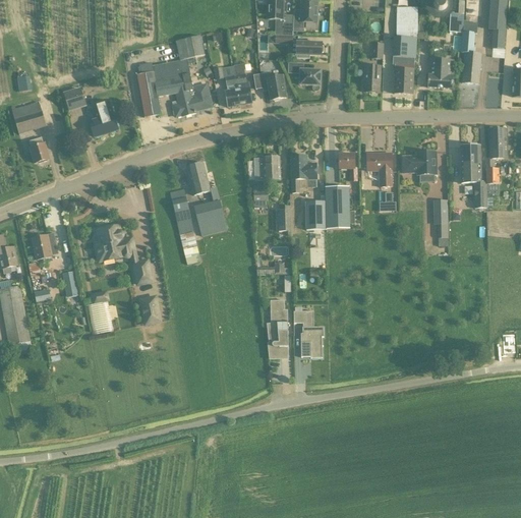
[(283,18),(284,0),(268,0),(267,18),(283,18)]
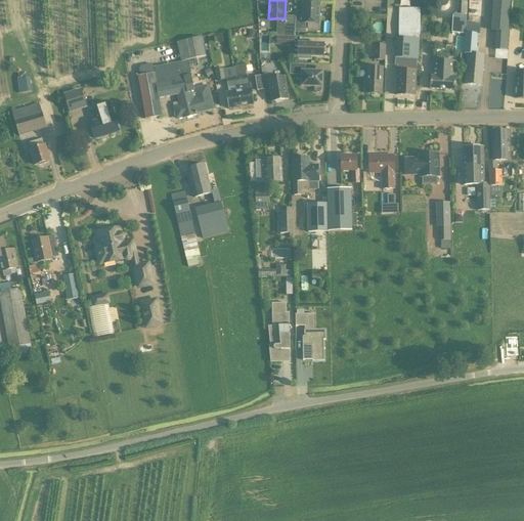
[(295,20),(295,31),(305,31),(306,20),(318,22),(319,0),(303,0),(303,7),(296,8),(295,20)]
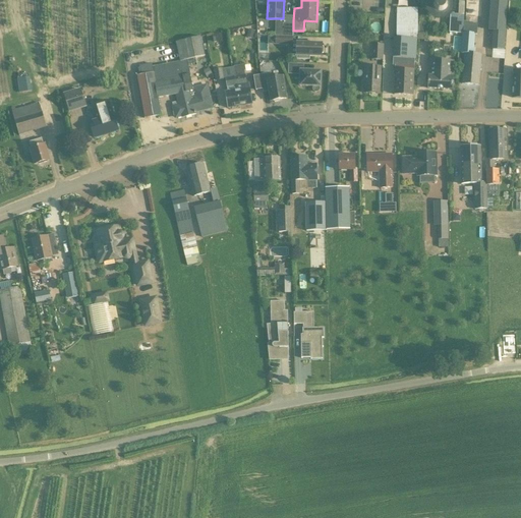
[(440,12),(444,12),(447,10),(449,7),(449,3),(449,0),(431,0),(430,3),(431,7),(433,10),(437,12),(440,12)]
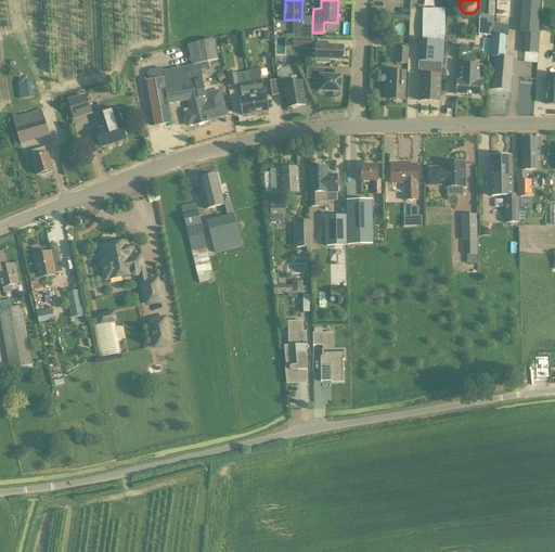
[(478,33),(492,33),(493,22),(494,12),(494,0),(482,0),(481,12),(479,12),(478,31),(478,33)]
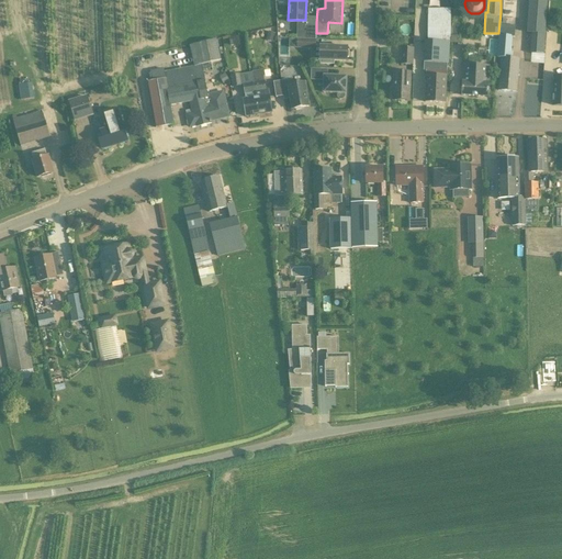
[(531,31),(530,51),(543,52),(544,32),(547,0),(528,0),(526,31),(531,31)]
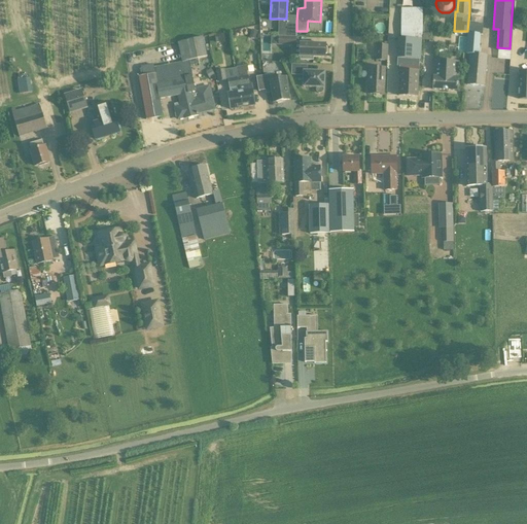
[(422,35),(422,5),(401,5),(402,35),(422,35)]
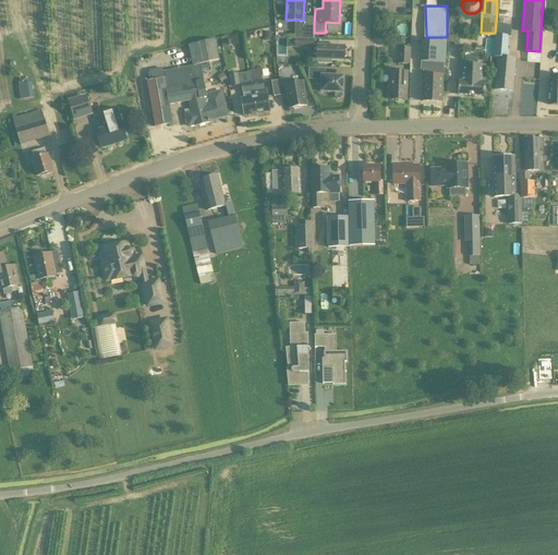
[(303,22),(302,36),(314,36),(314,33),(314,22),(303,22)]
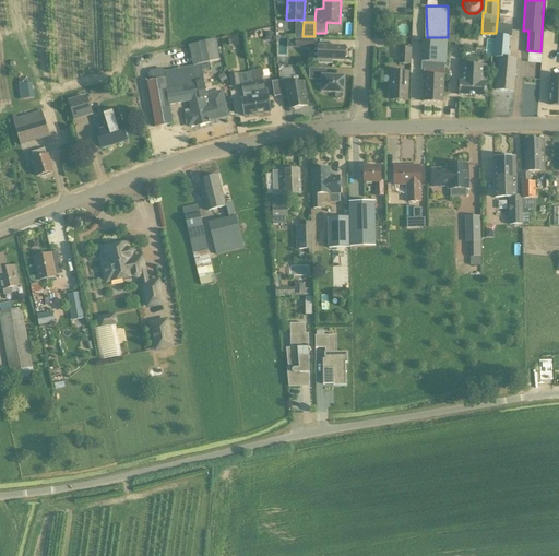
[(496,33),(495,47),(494,55),(497,55),(496,87),(498,87),(514,89),(518,56),(510,55),(510,49),(509,49),(509,35),(511,35),(512,22),(497,22),(496,33)]
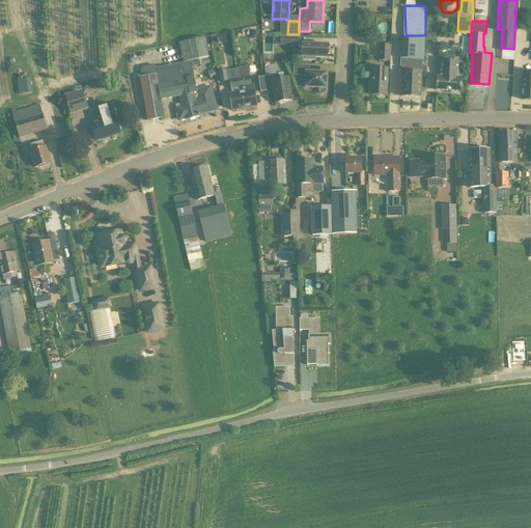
[(274,33),(274,43),(281,43),(296,43),(296,58),(315,58),(315,55),(328,55),(328,53),(329,53),(330,46),(328,45),(328,43),(303,42),(299,42),(299,34),(287,34),(281,34),(274,33)]
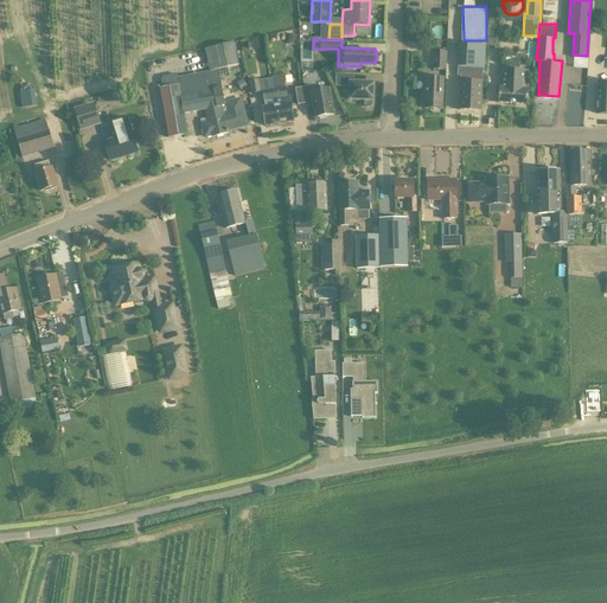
[(244,108),(242,95),(224,100),(218,68),(238,63),(234,40),(222,42),(205,46),(210,69),(178,75),(177,72),(177,71),(163,74),(161,77),(163,84),(159,85),(167,132),(168,135),(187,132),(184,111),(205,108),(206,117),(200,120),(204,136),(213,134),(228,130),(229,129),(249,124),(244,108)]
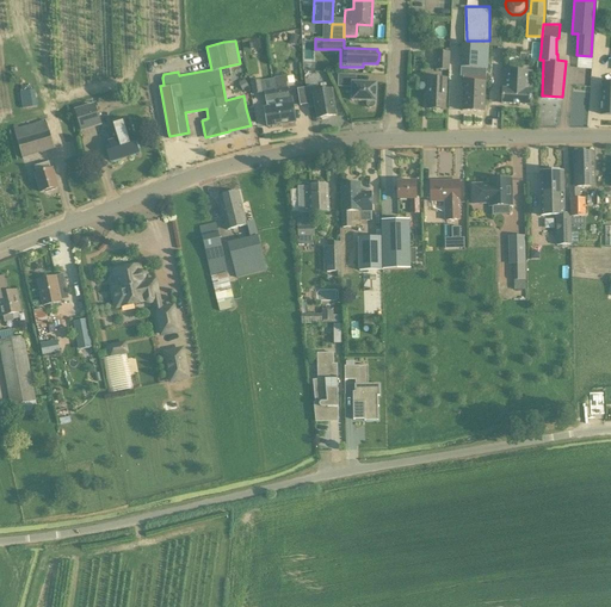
[(461,73),(463,74),(462,107),(483,109),(485,81),(486,66),(488,66),(489,43),(461,42),(460,64),(461,64),(461,73)]
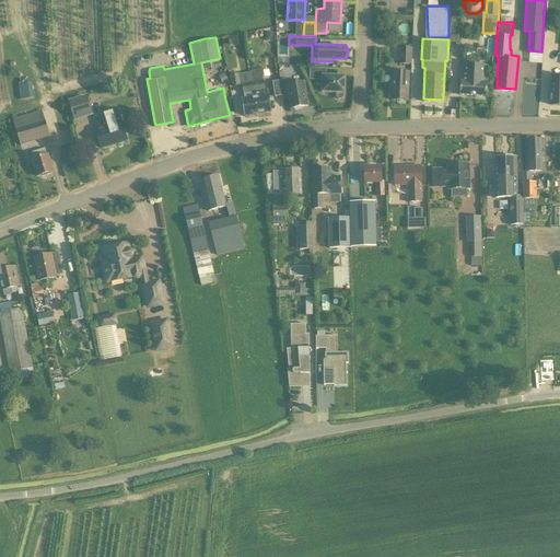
[(411,62),(412,46),(399,45),(398,61),(411,62)]
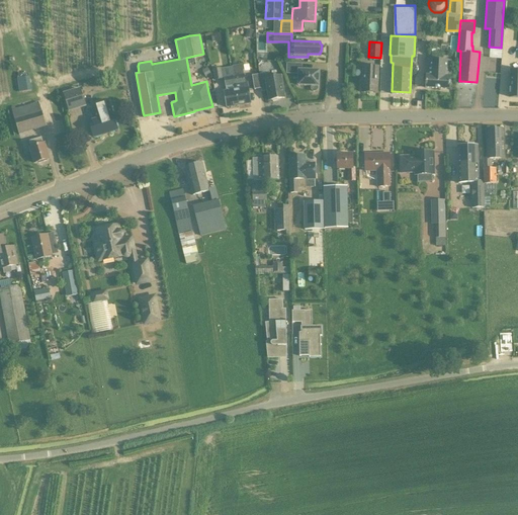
[(426,88),(450,89),(451,59),(428,58),(426,88)]
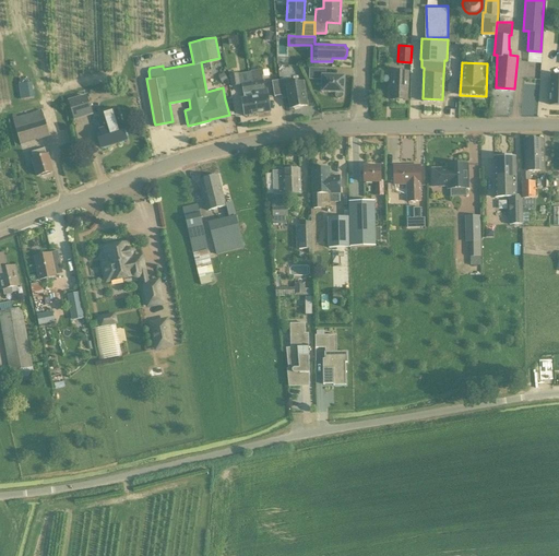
[(250,69),(252,79),(257,111),(270,109),(268,91),(266,92),(265,86),(264,86),(262,78),(261,67),(250,69)]
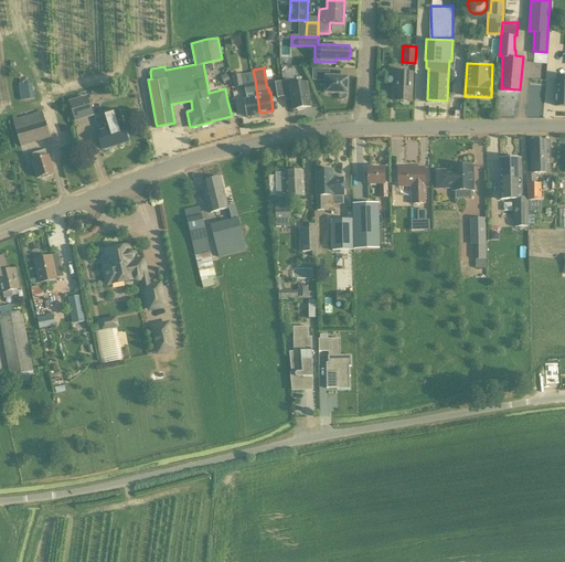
[(348,92),(348,75),(329,74),(329,67),(313,67),(312,77),(326,77),(326,91),(339,91),(339,94),(340,96),(341,97),(344,97),(345,96),(347,94),(347,92),(348,92)]
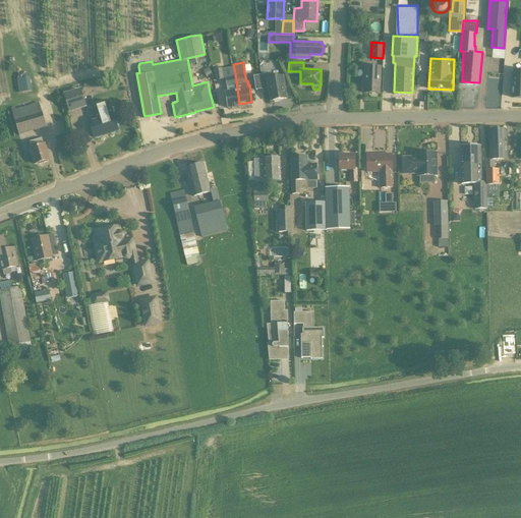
[(381,92),(381,65),(365,64),(364,92),(381,92)]
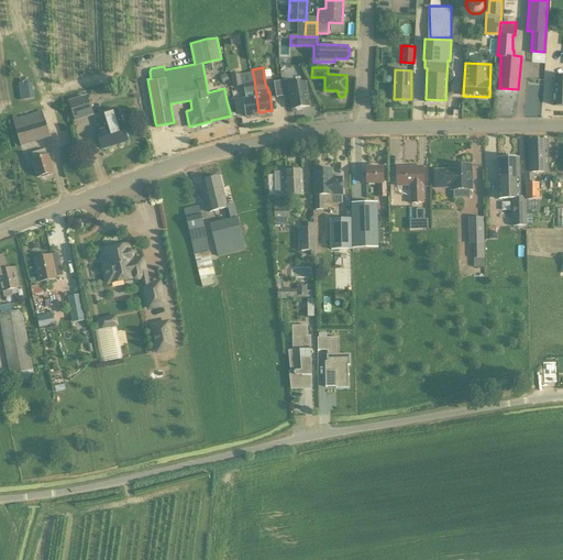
[(232,85),(242,83),(240,72),(230,73),(232,85)]
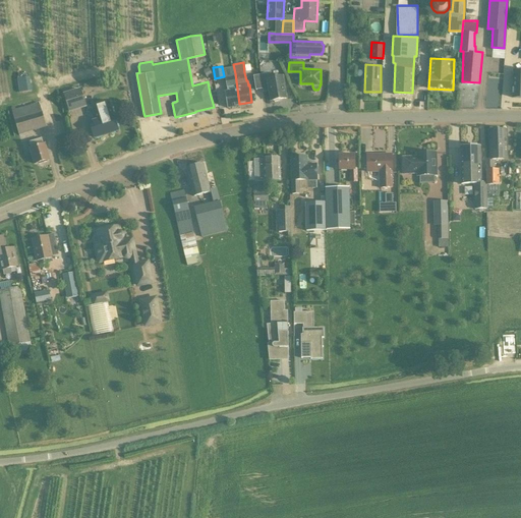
[(27,73),(27,70),(17,71),(18,75),(16,75),(18,91),(32,89),(30,74),(29,74),(29,73),(27,73)]
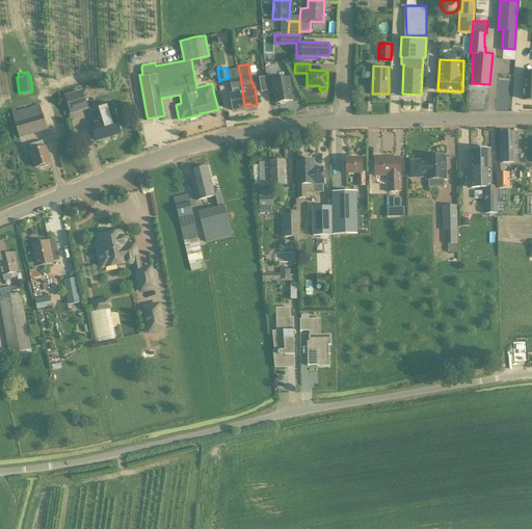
[(272,73),(266,74),(268,88),(274,87),(276,100),(278,100),(281,101),(284,101),(286,99),(292,98),(289,75),(273,78),(272,73)]
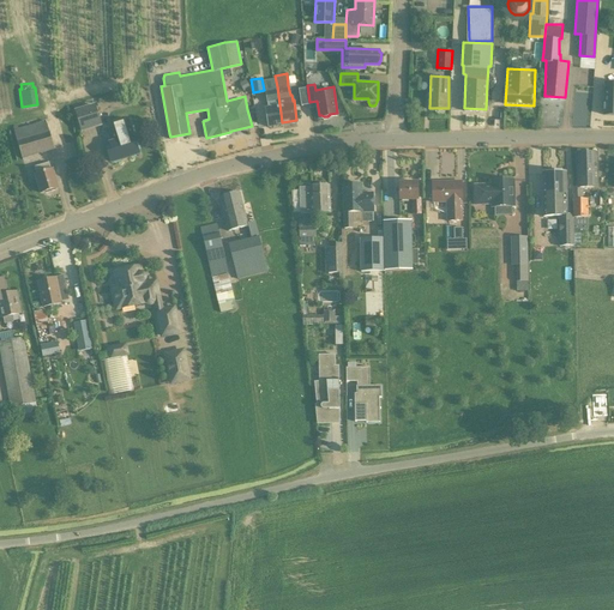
[(306,102),(309,102),(307,85),(299,86),(301,103),(306,102)]
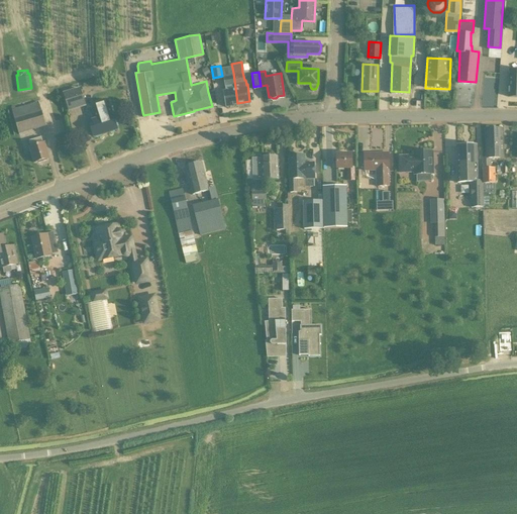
[(225,105),(237,103),(233,73),(223,75),(225,88),(223,89),(225,105)]
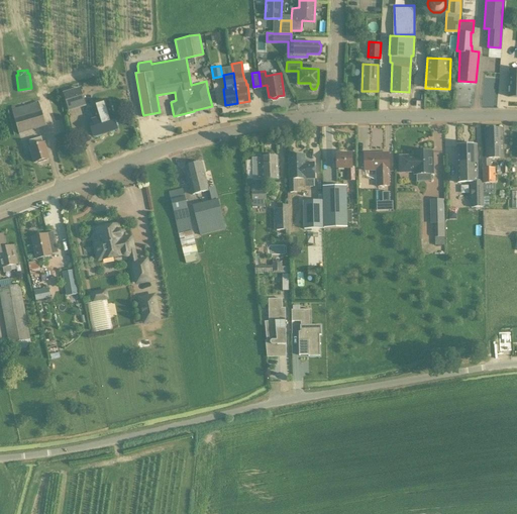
[(86,103),(85,100),(82,92),(80,85),(62,90),(68,108),(86,103)]
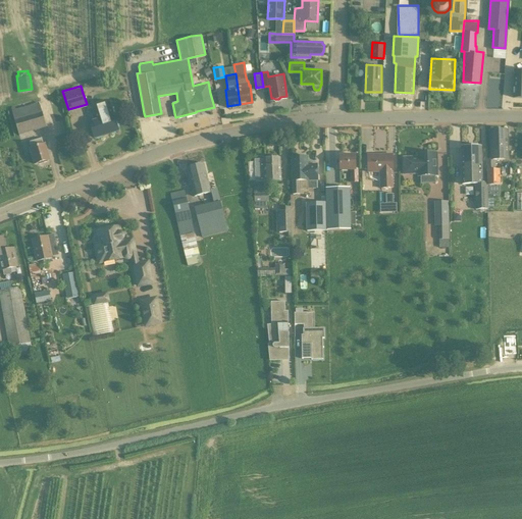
[(46,124),(39,100),(15,107),(14,104),(11,105),(18,133),(46,124)]
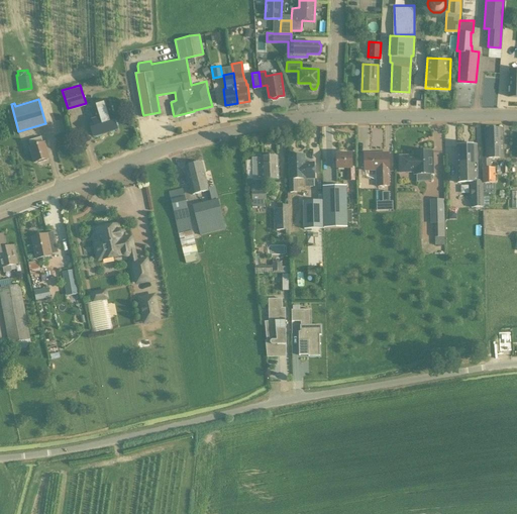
[(117,127),(112,111),(108,99),(91,104),(95,117),(90,118),(95,134),(117,127)]
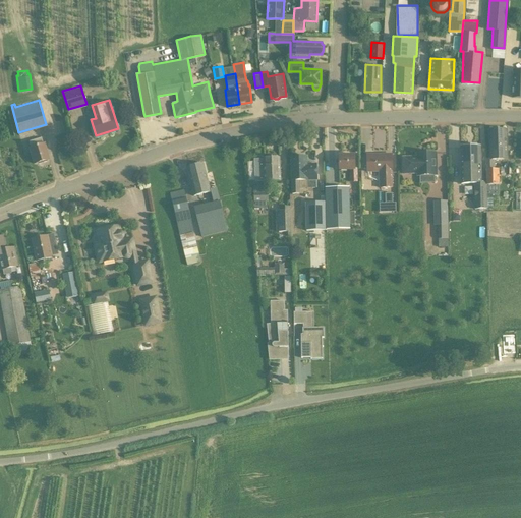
[(485,158),(486,169),(486,193),(498,193),(498,183),(499,183),(499,167),(494,167),(494,158),(507,158),(506,128),(489,128),(489,156),(487,156),(487,158),(485,158)]
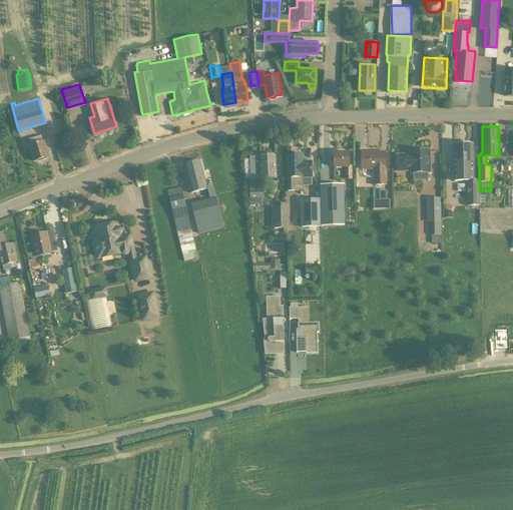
[(49,154),(44,138),(43,138),(41,134),(29,137),(30,143),(29,143),(34,159),(41,157),(43,157),(45,157),(46,155),(49,154)]
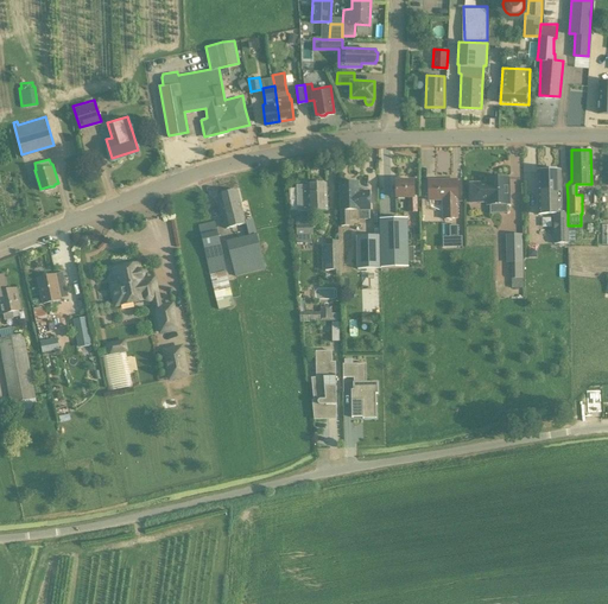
[(549,211),(548,169),(536,169),(537,213),(549,211)]
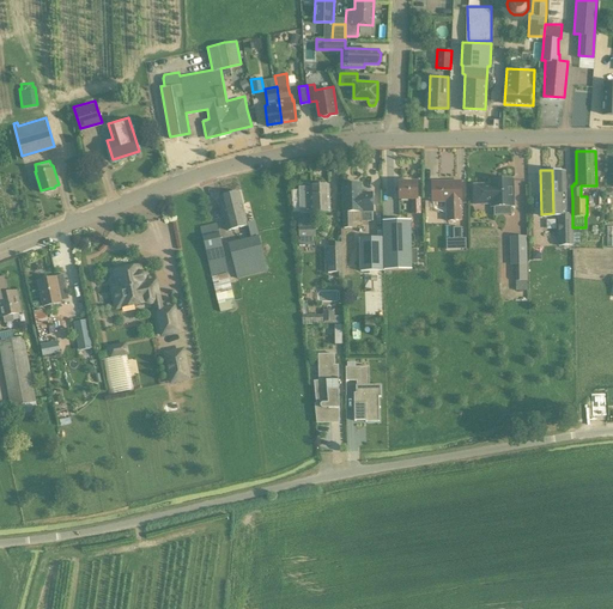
[(565,170),(552,170),(553,213),(557,213),(557,223),(558,223),(558,229),(557,229),(558,244),(572,243),(572,227),(572,199),(565,199),(565,170)]
